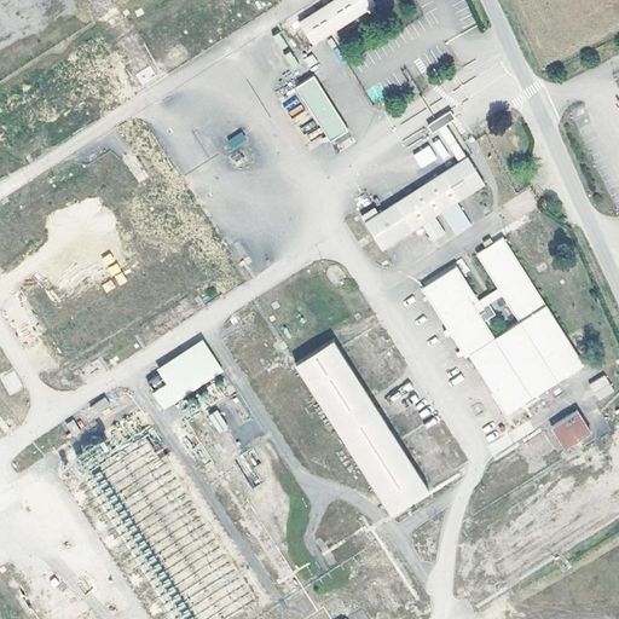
[(337,0),(299,25),(312,47),(375,7),(370,0),(337,0)]
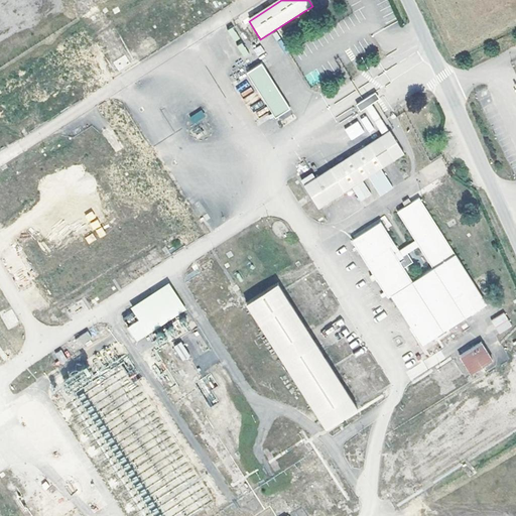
[(234,27),(229,29),(233,41),(239,39),(234,27)]
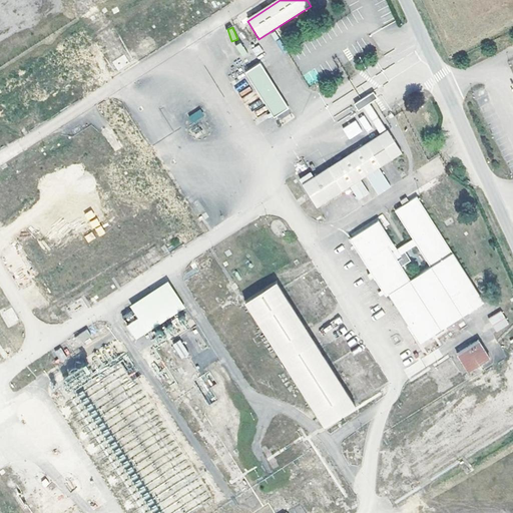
[(241,43),(235,45),(241,57),(246,54),(241,43)]
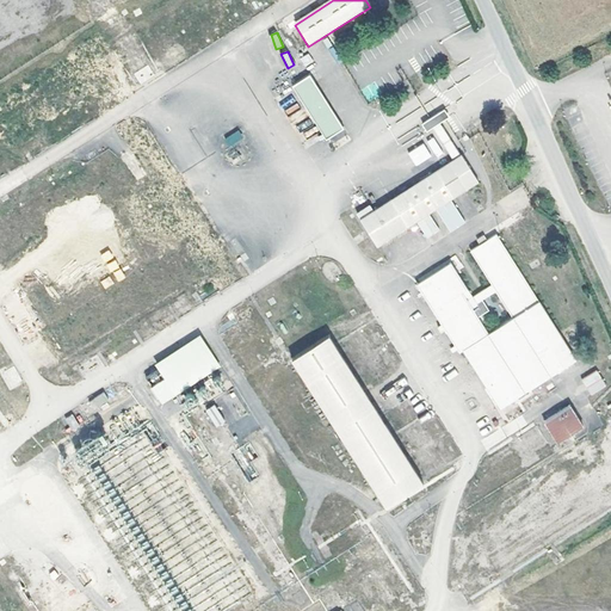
[(300,59),(304,67),(313,62),(308,54),(300,59)]
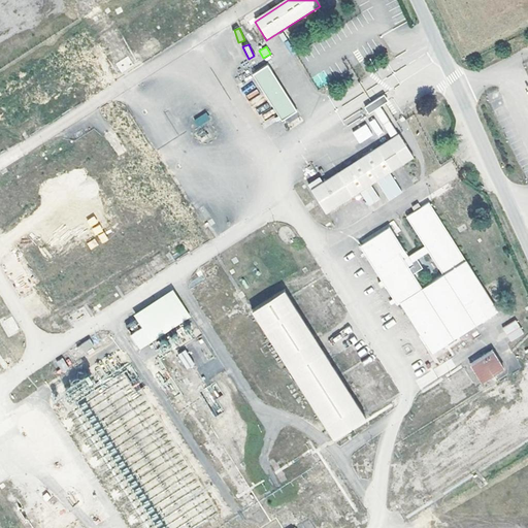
[(253,74),(281,122),(296,112),(268,65),(253,74)]
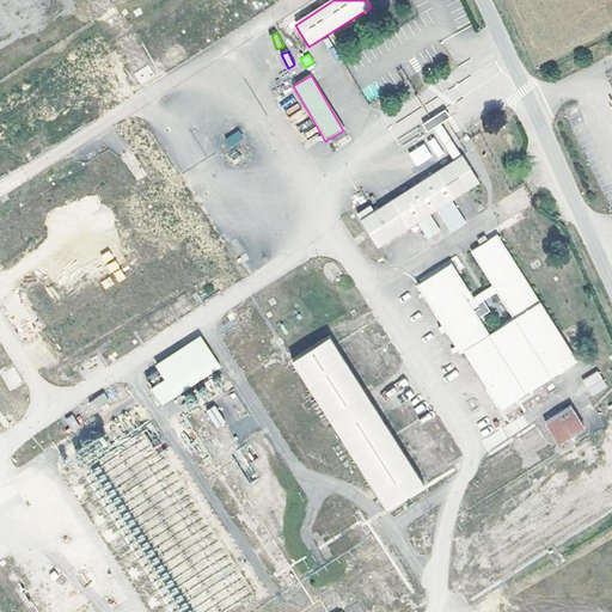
[(429,133),(448,116),(444,109),(423,126),(429,133)]
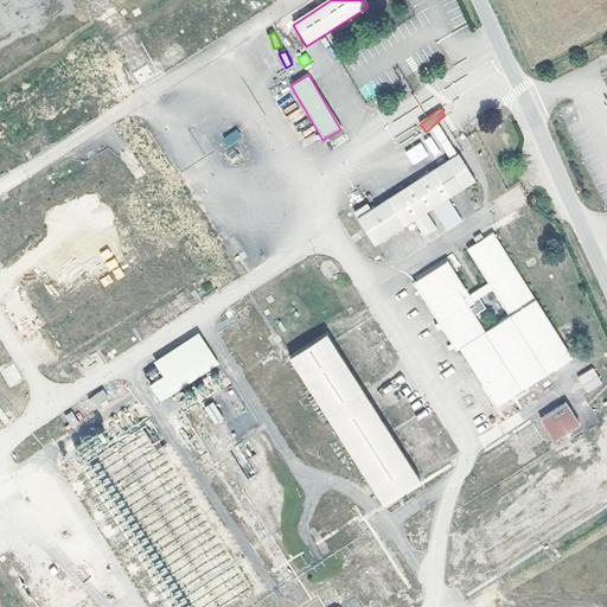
[(228,145),(242,136),(236,128),(223,138),(228,145)]
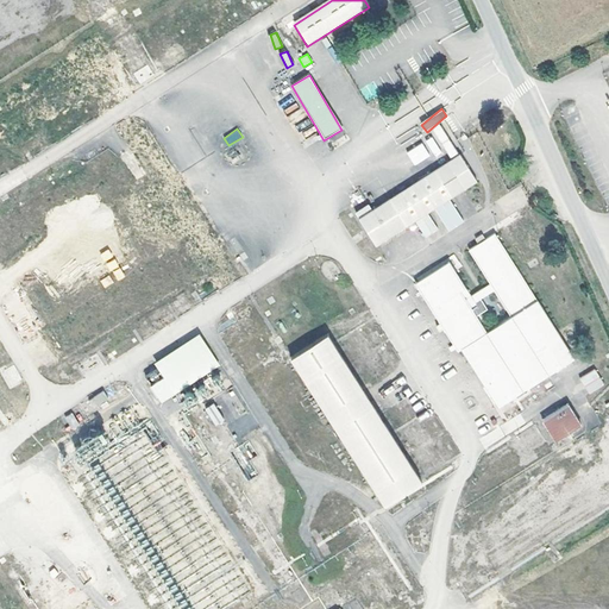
[(424,143),(407,151),(414,165),(429,157),(424,143)]
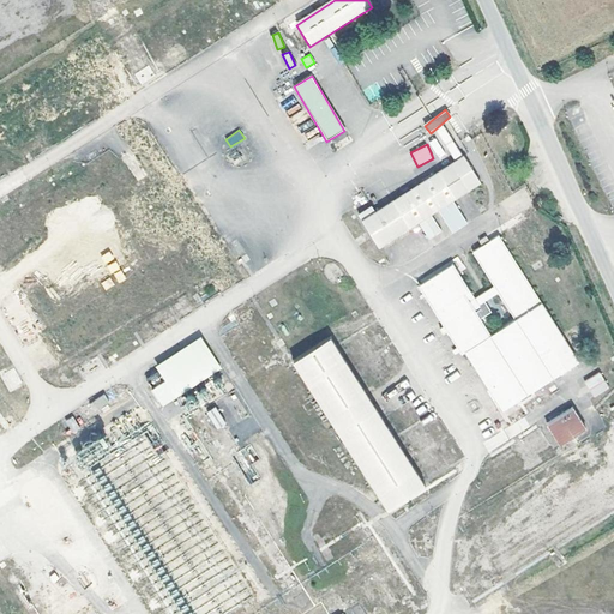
[(489,186),(500,179),(479,145),(468,151),(489,186)]
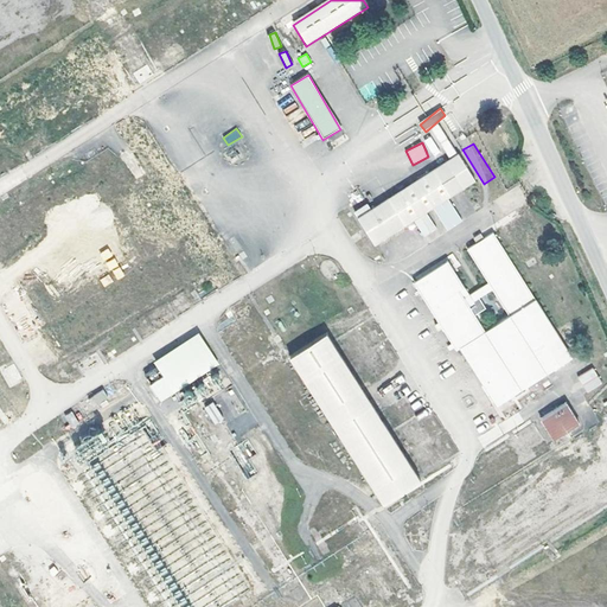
[(356,221),(372,248),(474,183),(458,155),(356,221)]
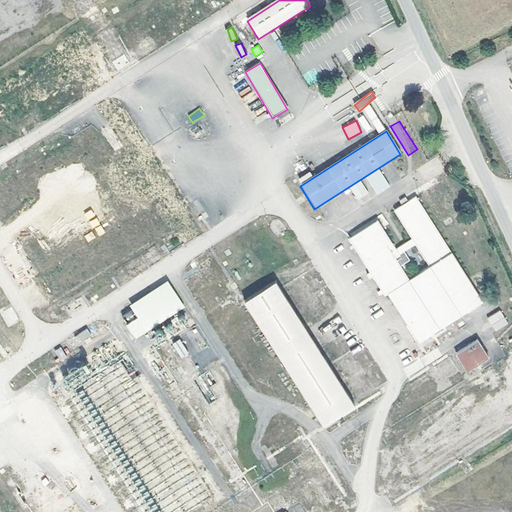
[(391,246),(377,223),(348,241),(383,298),(387,295),(418,345),(483,304),(416,200),(393,214),(411,242),(392,254),(388,248),(391,246)]
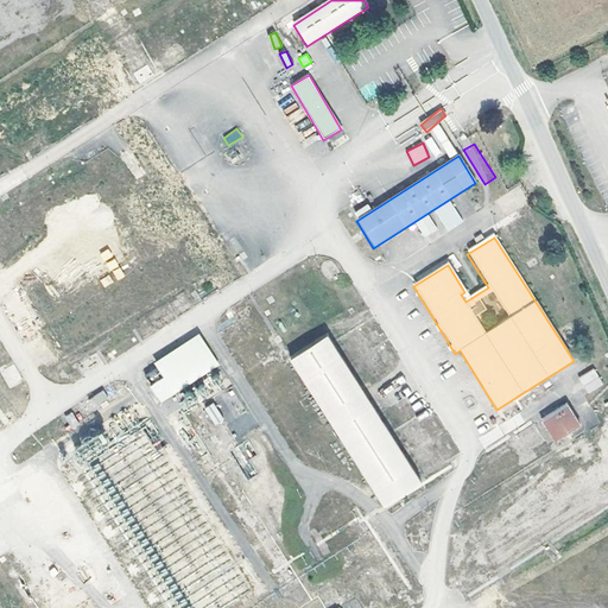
[(105,261),(113,257),(108,248),(100,253),(105,261)]
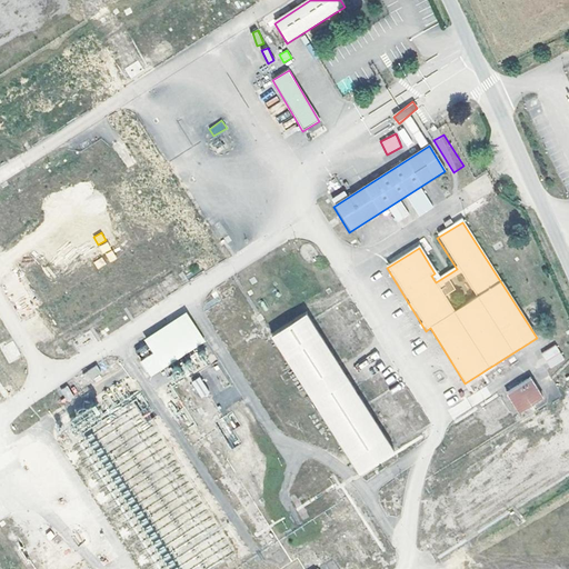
[(109,261),(116,259),(109,242),(102,245),(109,261)]
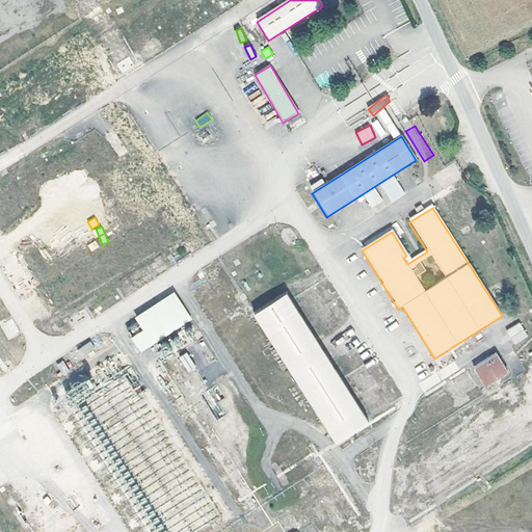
[(95,240),(87,245),(91,251),(99,246),(95,240)]
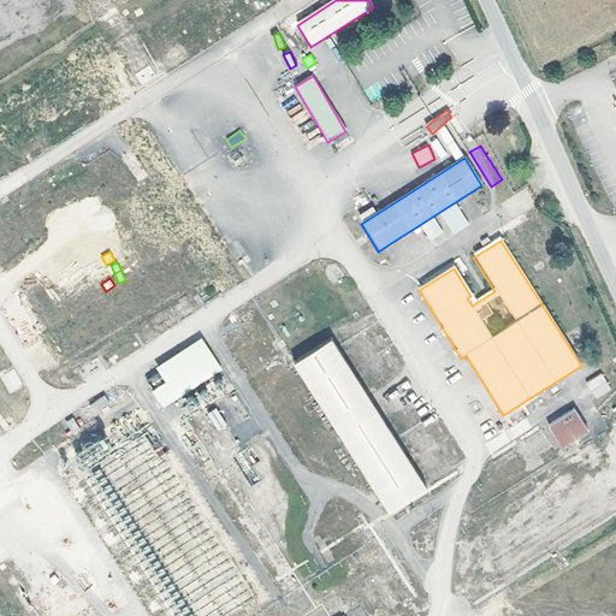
[(203,338),(155,367),(165,383),(152,391),(161,408),(223,371),(203,338)]
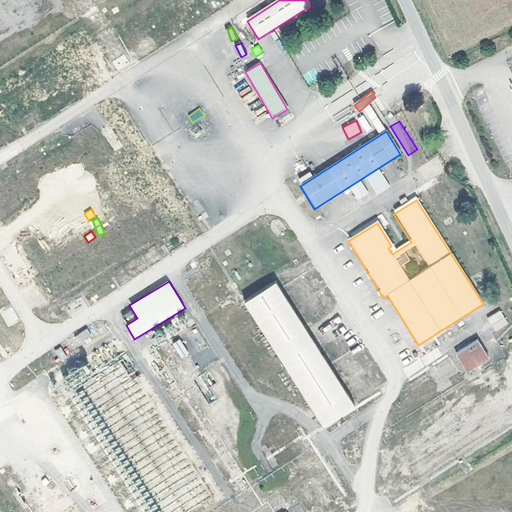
[(242,304),(321,428),(353,408),(274,284),(242,304)]
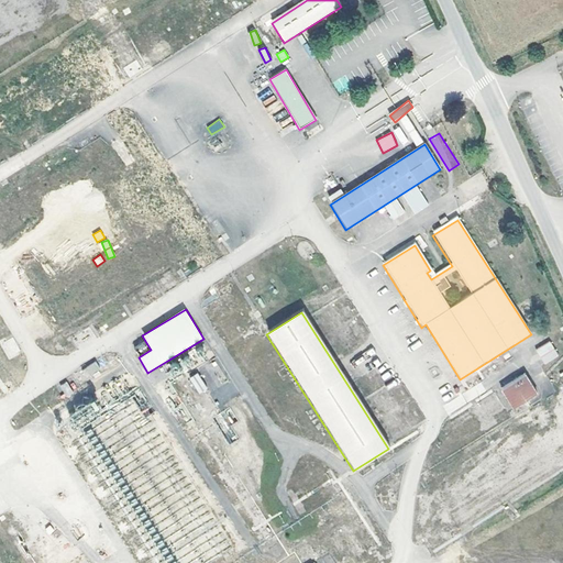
[(12,337),(0,343),(0,344),(9,360),(21,353),(12,337)]
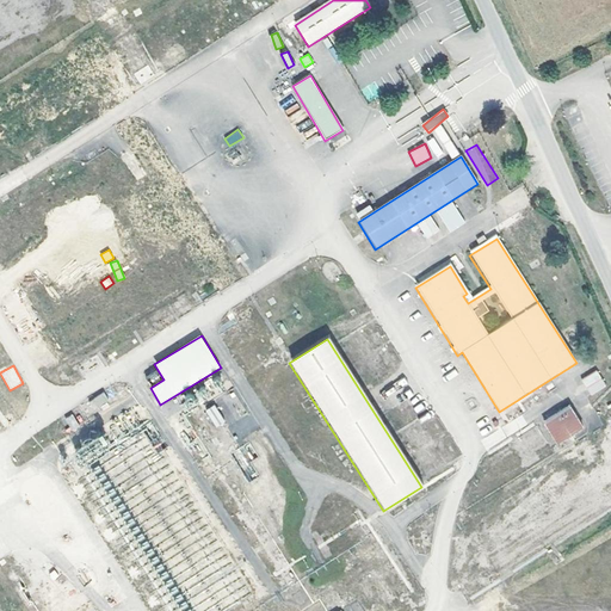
[(581,378),(591,395),(606,386),(597,370),(581,378)]
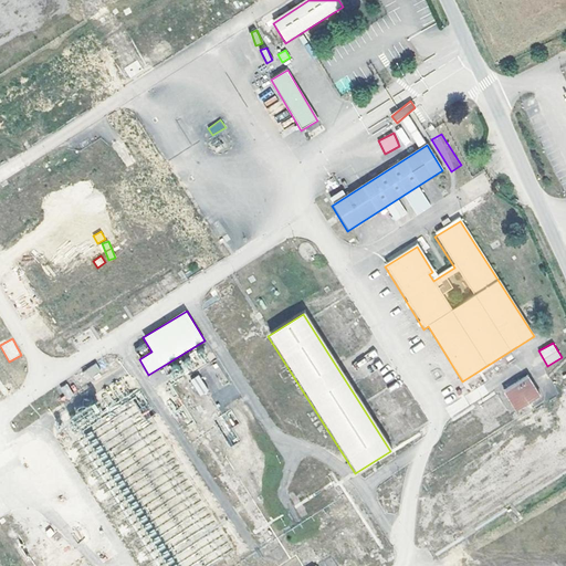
[(95,363),(84,371),(91,379),(102,370),(95,363)]
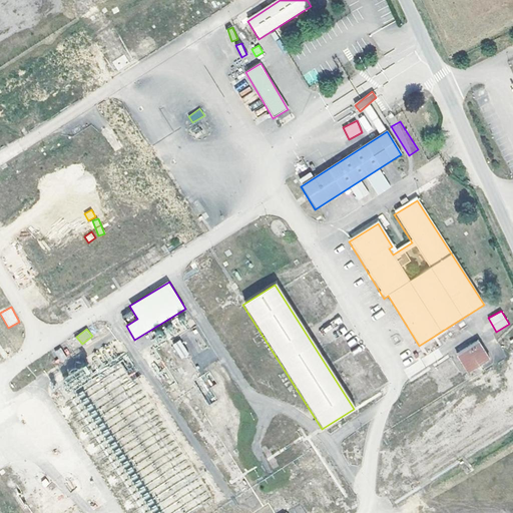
[(181,360),(189,355),(180,340),(172,344),(181,360)]
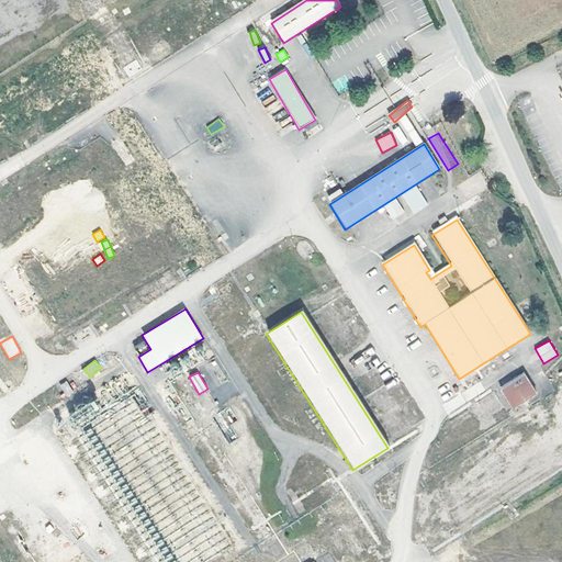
[(512,411),(536,396),(524,375),(499,391),(512,411)]
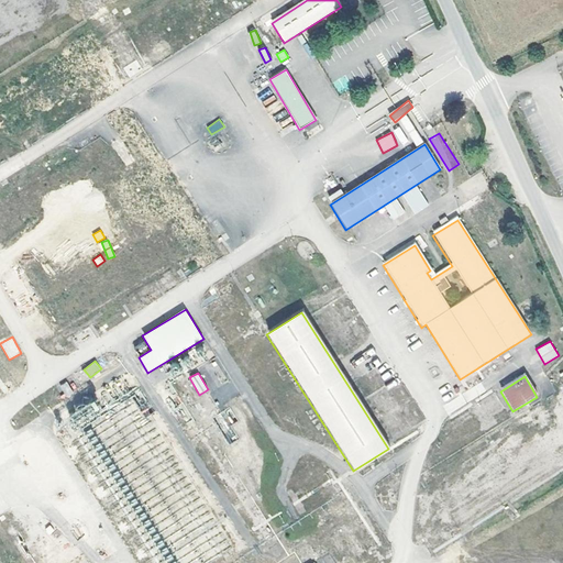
[(61,385),(66,396),(74,393),(67,382),(61,385)]
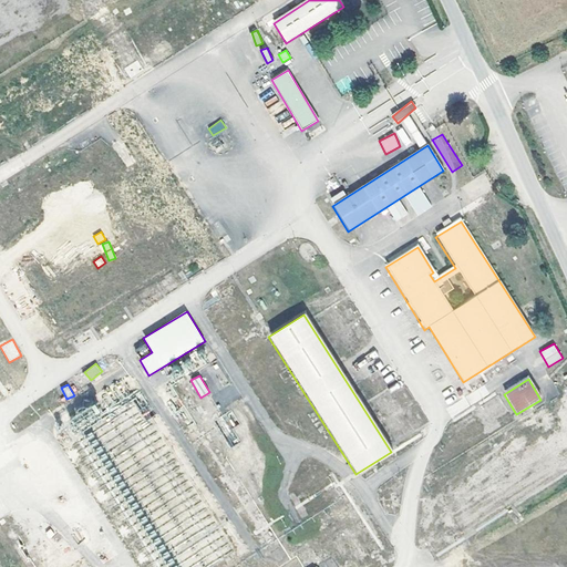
[(464,399),(447,408),(452,415),(468,406),(464,399)]
